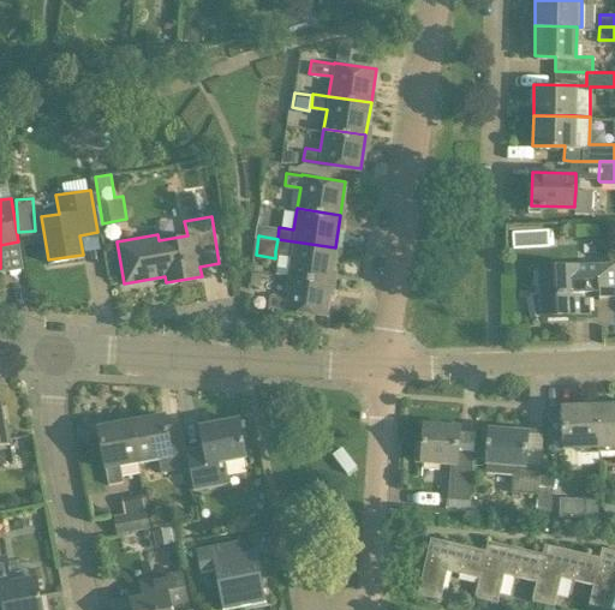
[(290,253),(287,274),(330,280),(335,247),(278,239),(275,251),(290,253)]
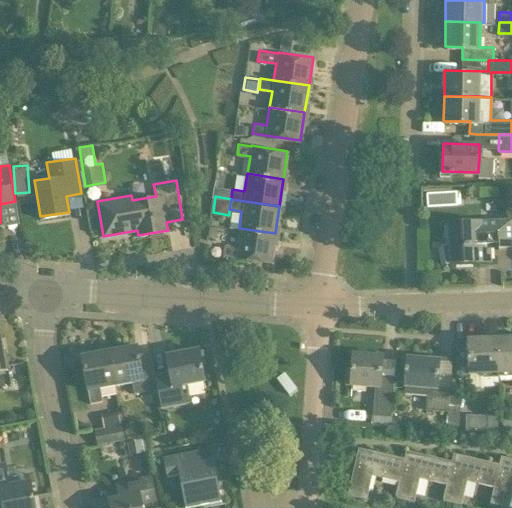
[(446,221),(447,261),(488,259),(488,243),(511,242),(510,218),(446,221)]
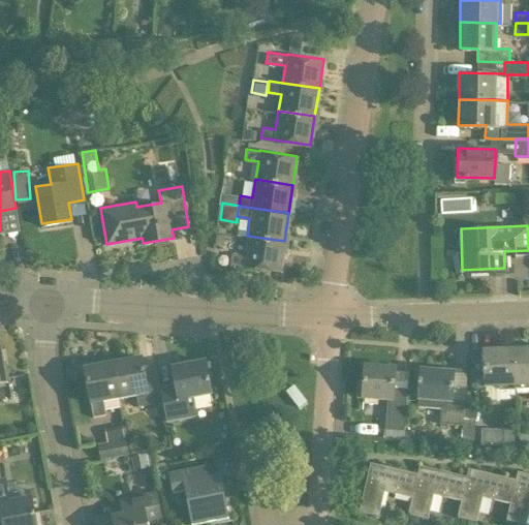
[(230,263),(243,265),(279,270),(284,241),(247,236),(244,253),(231,251),(230,263)]
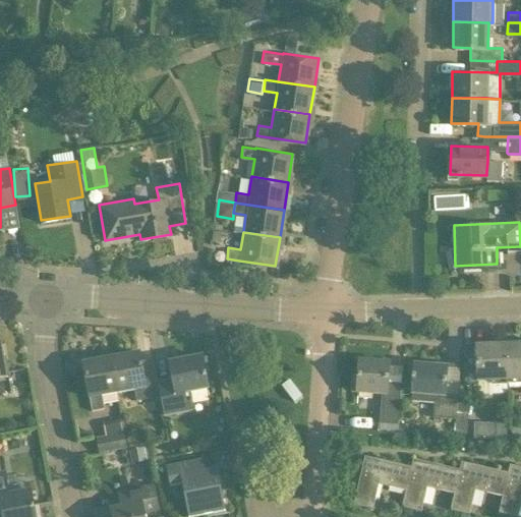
[(0,375),(9,374),(6,358),(4,359),(0,341),(0,340),(0,375)]
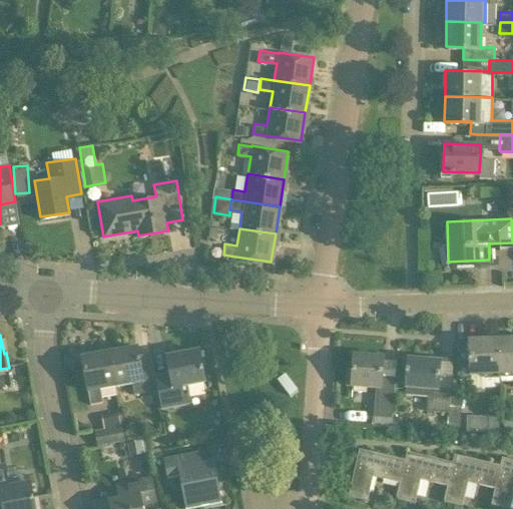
[(498,373),(512,372),(512,336),(496,337),(498,373)]
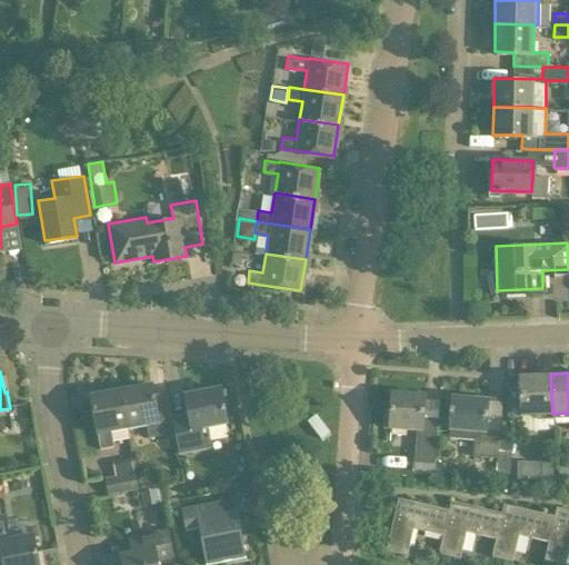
[(522,418),(522,415),(552,414),(550,374),(518,375),(518,377),(506,378),(507,419),(522,418)]
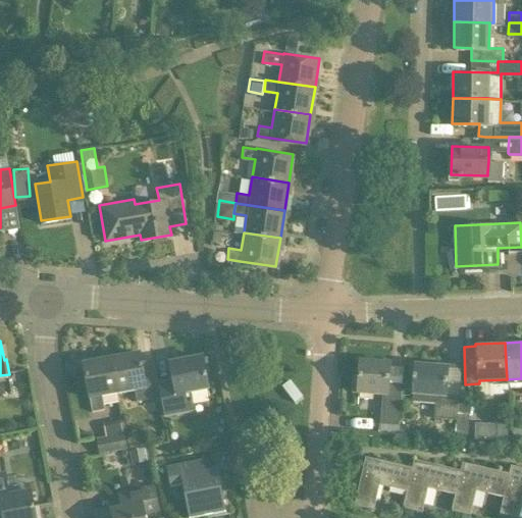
[(118,391),(135,387),(137,399),(160,394),(158,380),(154,357),(145,359),(143,350),(112,356),(118,391)]
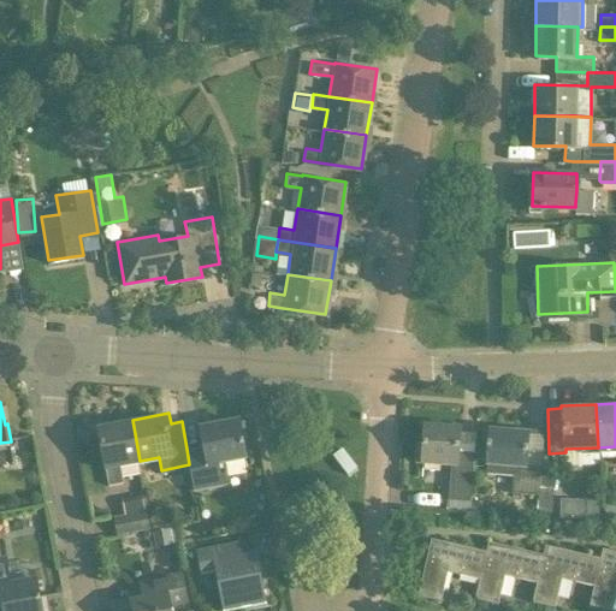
[(203,446),(187,449),(189,464),(194,487),(229,481),(225,461),(244,457),(237,419),(200,426),(203,446)]
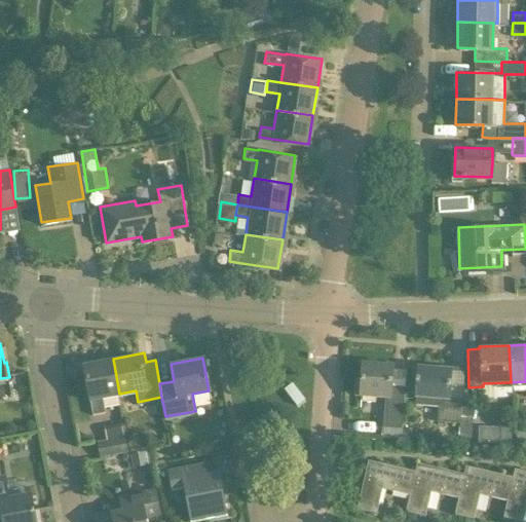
[(105,410),(102,397),(119,394),(113,359),(83,365),(92,412),(105,410)]
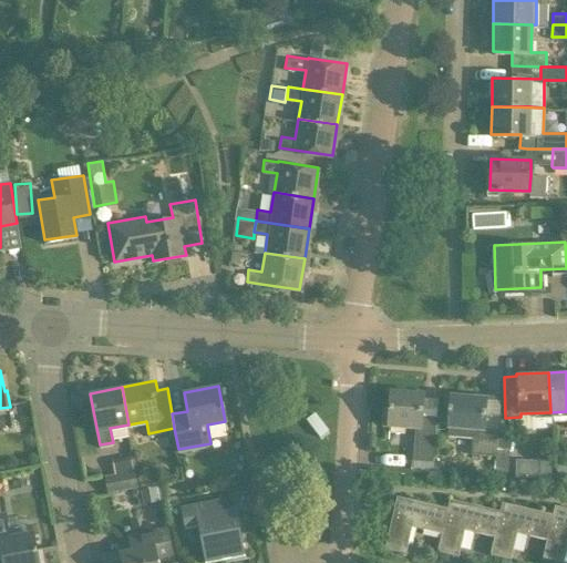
[(436,415),(420,413),(422,393),(389,391),(388,407),(382,407),(381,425),(415,427),(412,467),(432,469),(436,415)]
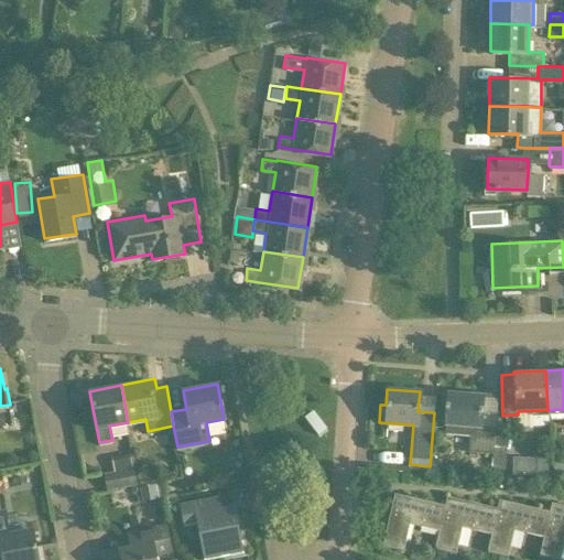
[(483,390),(481,397),(447,394),(444,422),(446,423),(445,431),(470,433),(468,450),(494,452),(498,397),(497,397),(497,391),(483,390)]
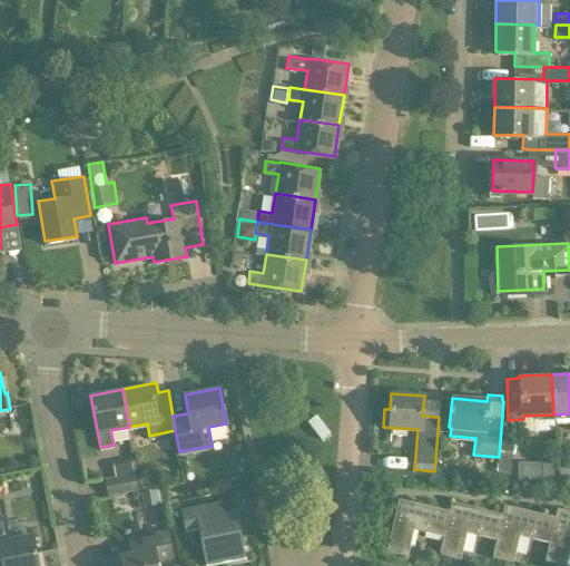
[(519,458),(519,476),(554,476),(554,459),(519,458)]
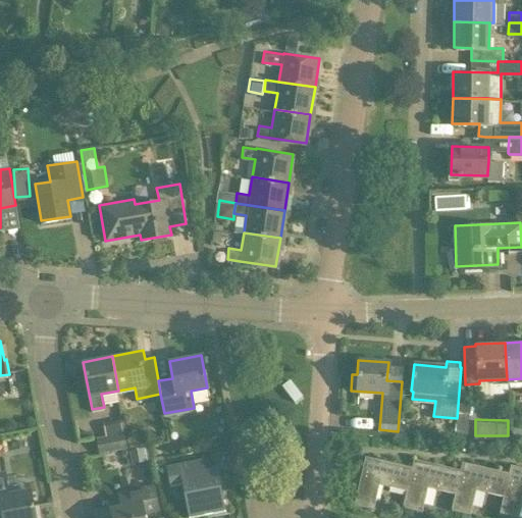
[(123,430),(96,436),(99,452),(126,447),(123,430)]
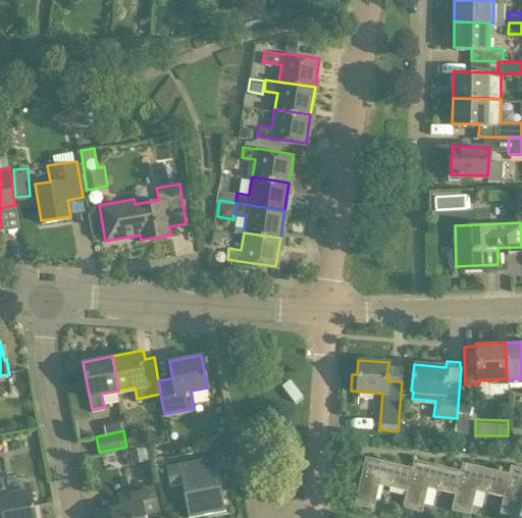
[(378,483),(406,490),(411,467),(364,456),(354,503),(372,508),(378,483)]
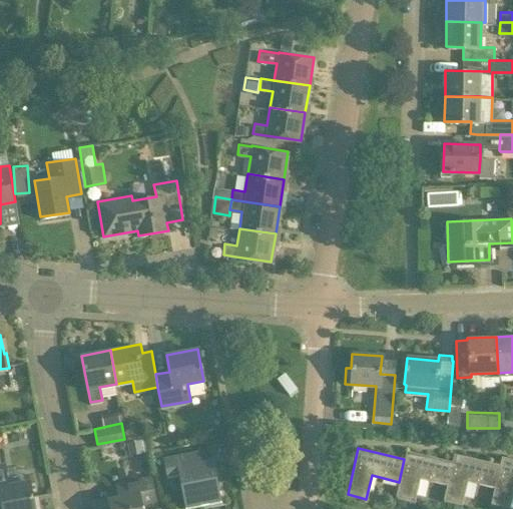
[(166,476),(178,474),(184,505),(220,498),(213,463),(197,466),(194,451),(162,457),(166,476)]
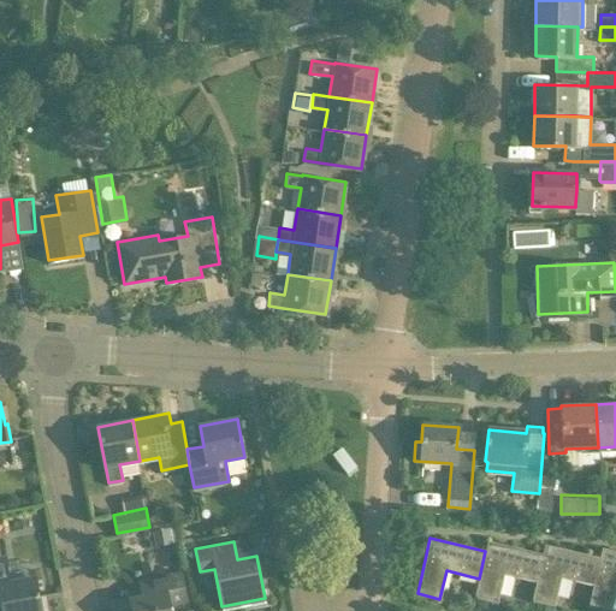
[(504,575),(535,582),(542,555),(487,541),(485,551),(479,579),(474,598),(497,603),(504,575)]
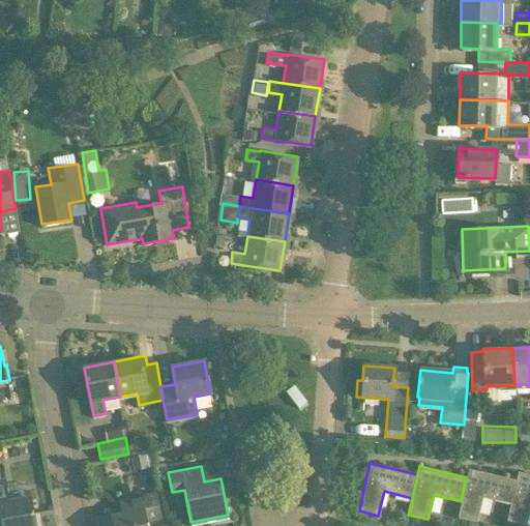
[(482,498),(510,504),(516,479),(468,469),(466,477),(461,501),(458,517),(477,522),(482,498)]
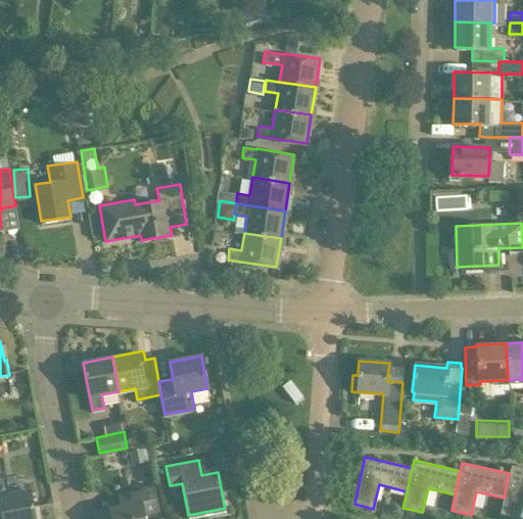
[(522,468),(511,465),(509,473),(504,498),(501,513),(519,517),(522,500),(522,468)]
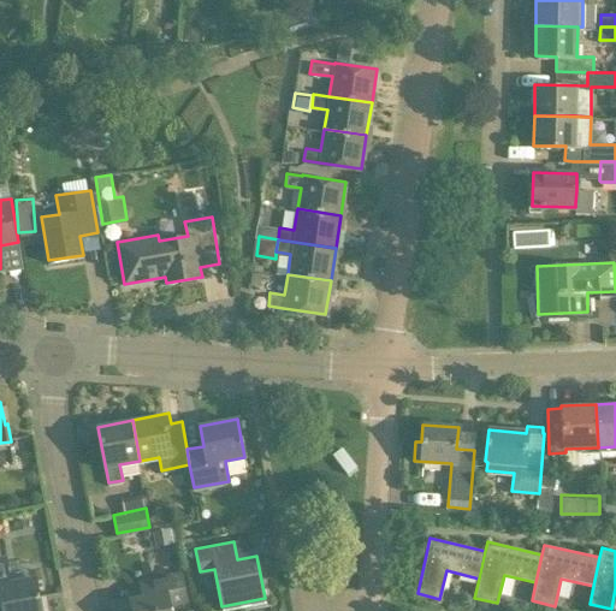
[(0,598),(3,610),(42,610),(36,576),(9,581),(4,555),(0,555),(0,598)]
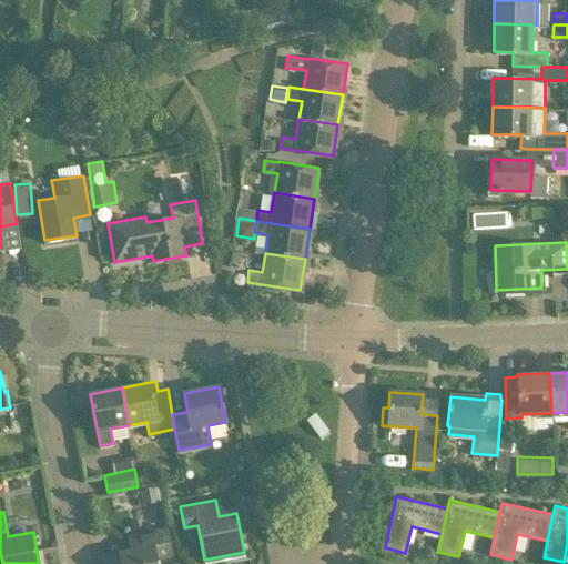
[(159,563),(158,557),(172,554),(166,526),(129,534),(131,550),(119,552),(121,563),(159,563)]
